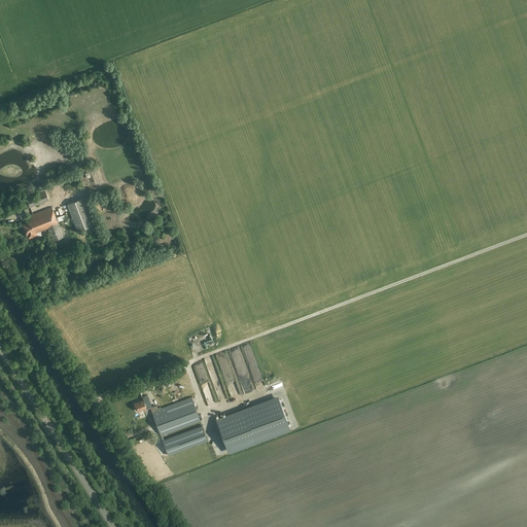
[(48,200),(44,188),(42,189),(43,191),(26,199),(30,208),(48,200)]
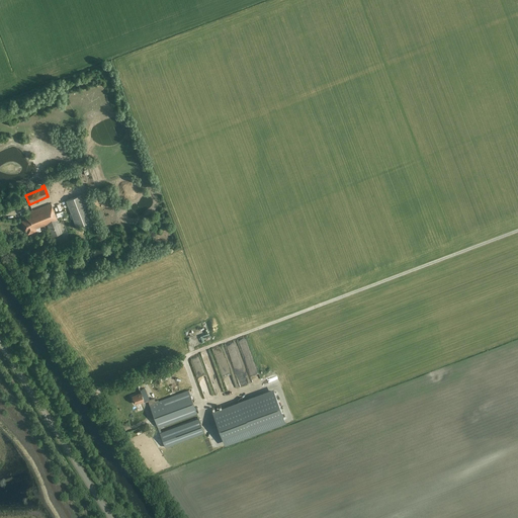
[(92,222),(81,195),(66,201),(76,228),(92,222)]
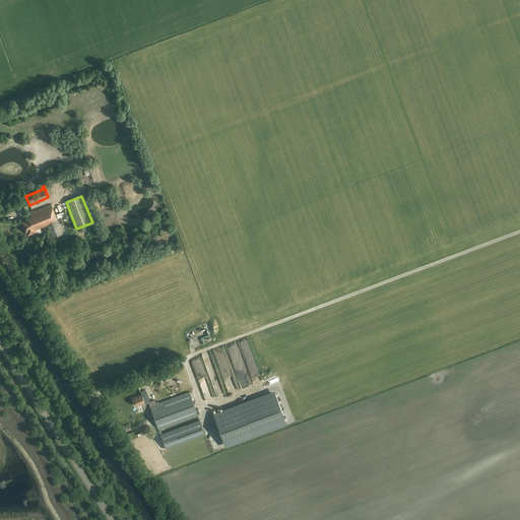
[(57,221),(51,204),(24,214),(25,217),(26,219),(21,221),(27,236),(37,232),(36,231),(48,225),(52,238),(62,234),(58,221),(57,221)]
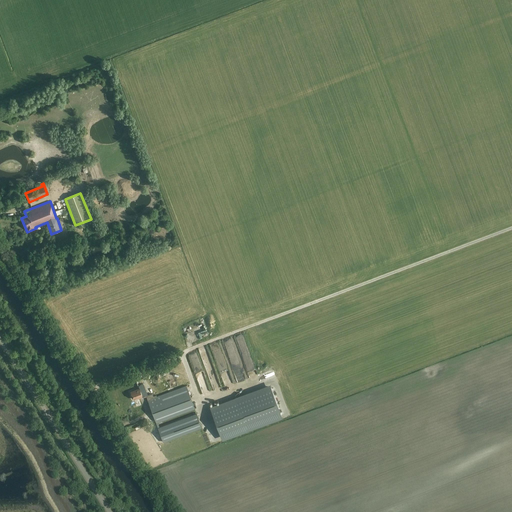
[(234,384),(222,348),(215,351),(226,386),(234,384)]
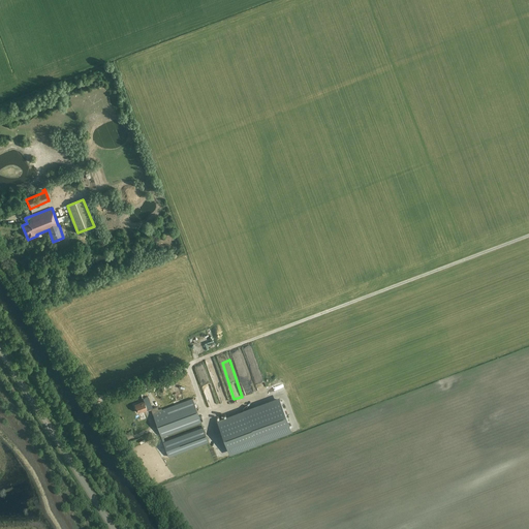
[(141,394),(144,402),(134,405),(135,409),(135,410),(136,412),(137,412),(137,413),(142,411),(142,412),(147,410),(147,411),(151,410),(168,457),(209,442),(203,427),(164,441),(163,437),(201,423),(192,399),(161,410),(161,409),(158,410),(157,408),(172,402),(165,384),(141,394)]
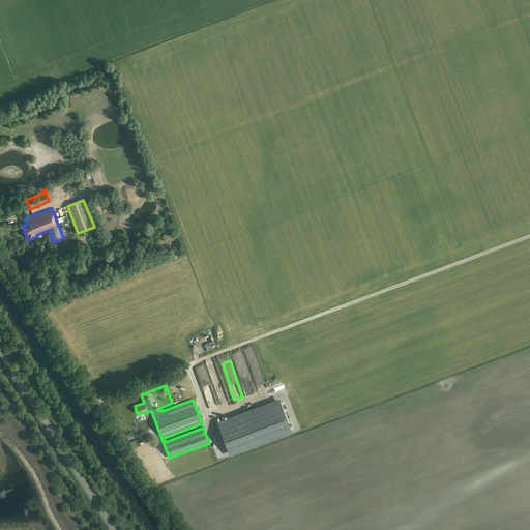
[(210,406),(217,404),(214,391),(207,392),(210,406)]
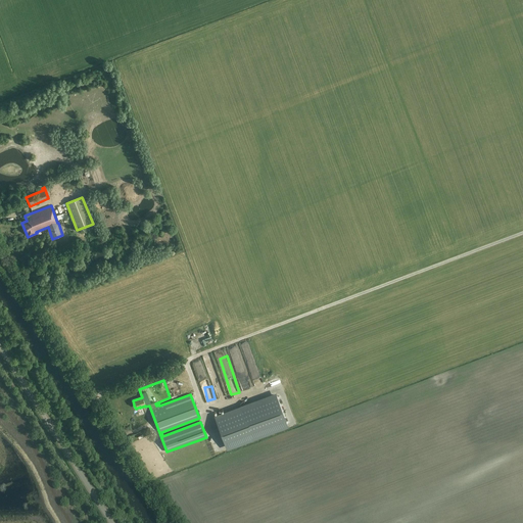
[(276,393),(215,417),(228,450),(289,428),(276,393)]
